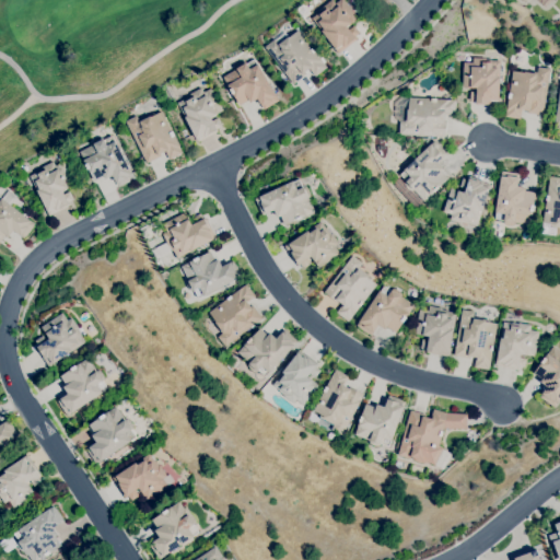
[(338,54),(312,19),(325,9),(323,7),(329,0),(331,0),(335,3),(339,0),(343,0),(358,18),(347,26),(349,30),(354,26),(360,33),(356,36),(357,39),(338,54)]
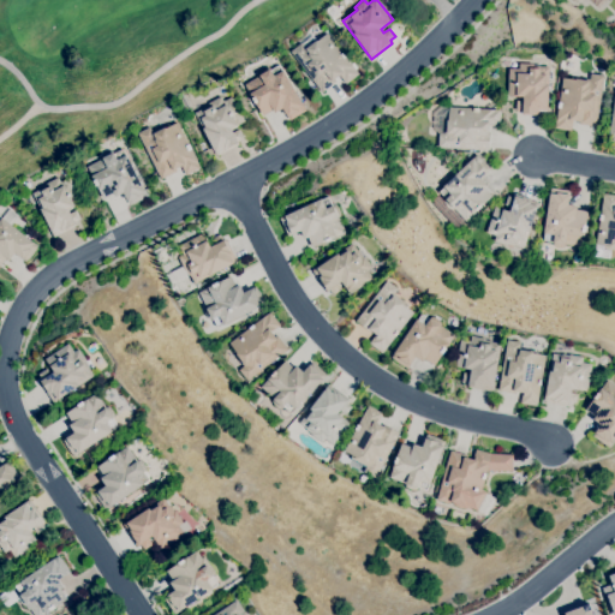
[(359,75),(346,84),(340,76),(334,79),(336,82),(322,93),(290,52),(300,43),(302,43),(312,35),(317,41),(328,34),(359,75)]
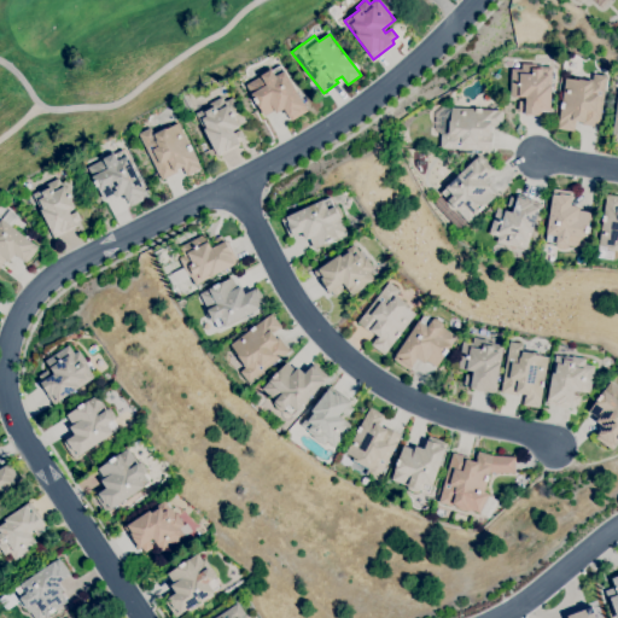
[(551,116),(524,115),(525,112),(518,111),(518,101),(525,101),(525,98),(511,97),(512,69),(522,69),(522,64),(535,64),(535,65),(542,65),(542,66),(553,68),(551,116)]
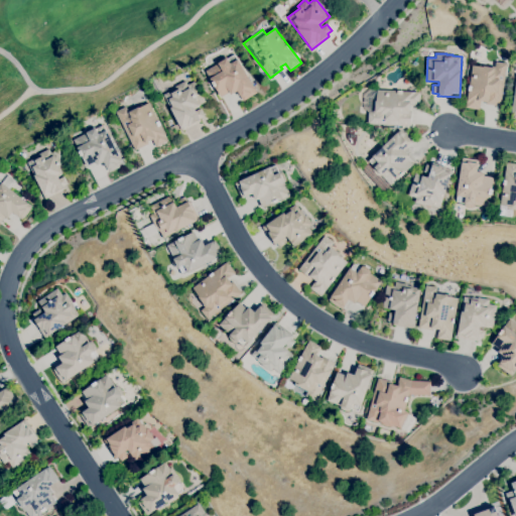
[(243,101),(238,91),(231,95),(229,92),(221,98),(206,71),(227,58),(227,59),(234,54),(237,59),(238,59),(257,93),(243,101)]
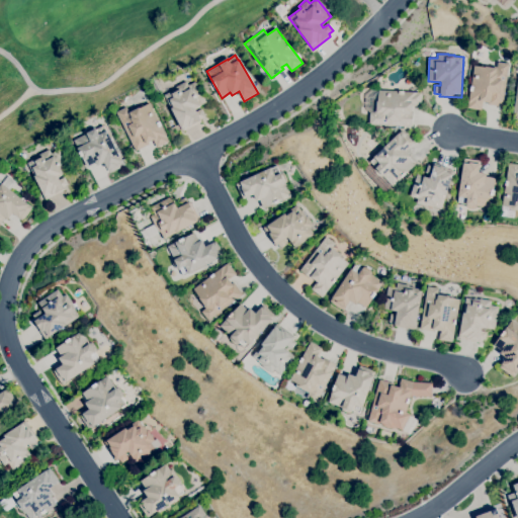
[(481,110),(467,108),(473,66),(485,68),(485,66),(497,68),(498,62),(509,64),(502,106),(488,104),(488,102),(483,101),(481,110)]
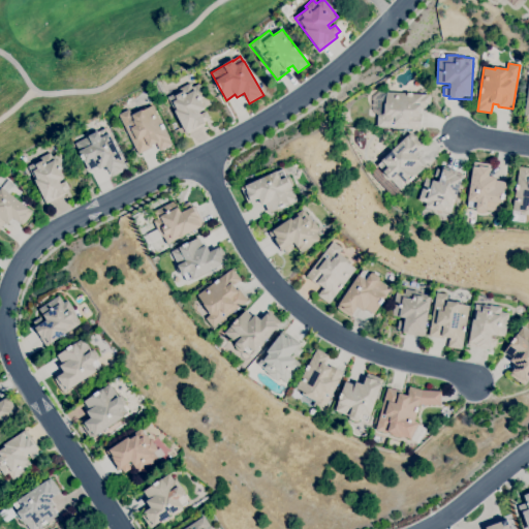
[(187,134),(167,97),(180,91),(179,89),(190,83),(192,88),(200,84),(211,104),(198,111),(200,114),(206,112),(210,119),(205,122),(206,124),(187,134)]
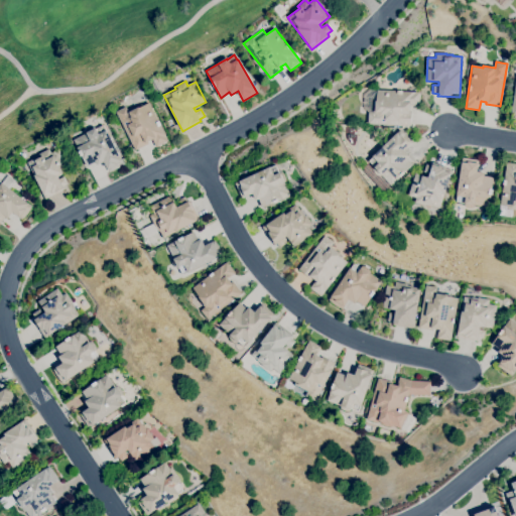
[(410,126),(368,124),(368,112),(363,107),(364,95),(373,87),(377,91),(377,90),(419,93),(419,106),(410,106),(409,111),(411,111),(410,126)]
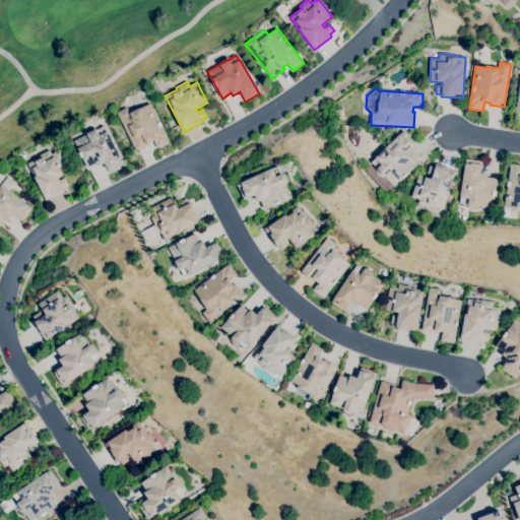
[(136,151),(116,113),(127,108),(130,113),(140,108),(140,109),(149,104),(170,142),(157,148),(153,140),(148,142),(150,144),(136,151)]
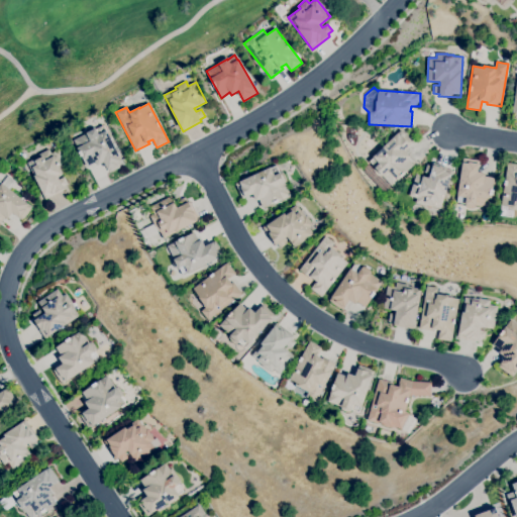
[(109,173),(104,162),(97,166),(96,163),(87,168),(73,140),(87,133),(86,131),(87,129),(92,127),(95,127),(96,129),(103,125),(105,131),(106,130),(124,166),(112,172),(112,171),(109,173)]
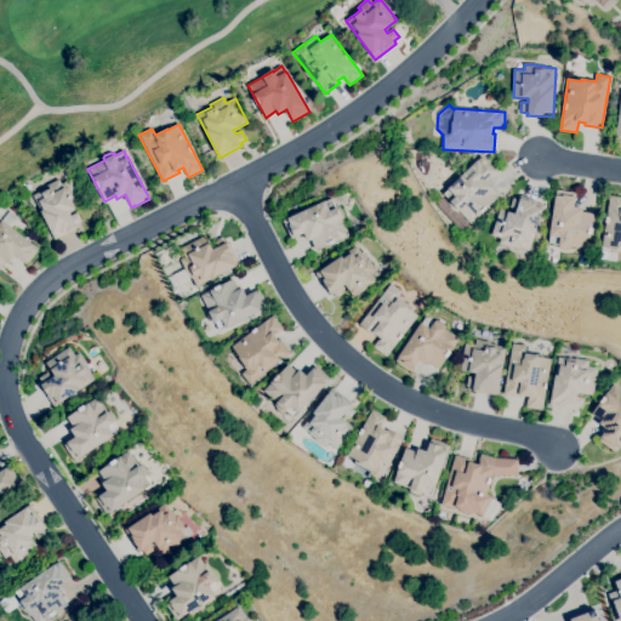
[(471,224),(459,211),(456,212),(453,210),(450,208),(448,204),(450,201),(444,194),(449,189),(448,188),(482,157),(495,171),(485,181),(491,187),(489,189),(497,199),(471,224)]
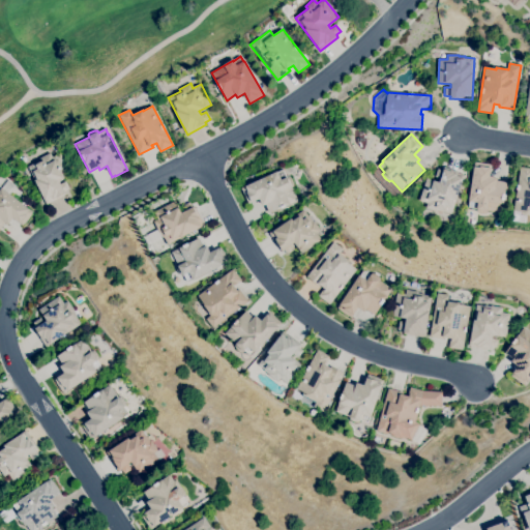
[(47,204),(34,180),(35,180),(28,167),(40,160),(39,158),(51,153),(53,157),(60,153),(71,175),(62,179),(59,181),(60,184),(66,181),(69,189),(65,192),(66,195),(47,204)]
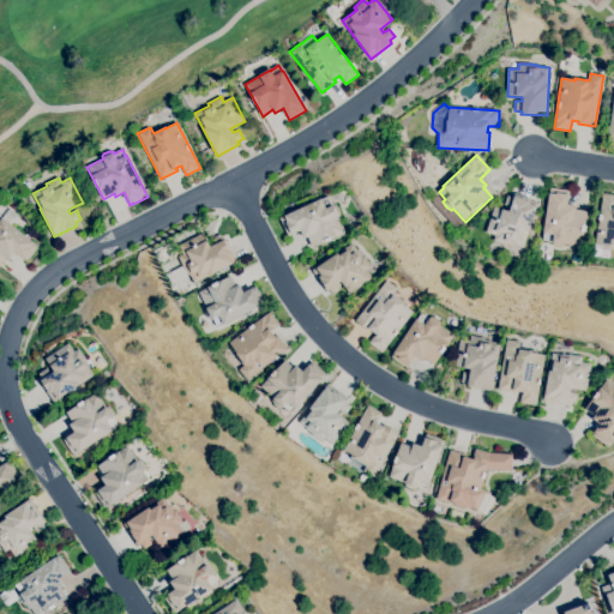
[(560,248),(557,247),(552,245),(553,241),(542,240),(543,233),(542,233),(551,187),(570,191),(567,204),(576,206),(576,210),(587,211),(582,246),(565,244),(564,247),(560,248)]
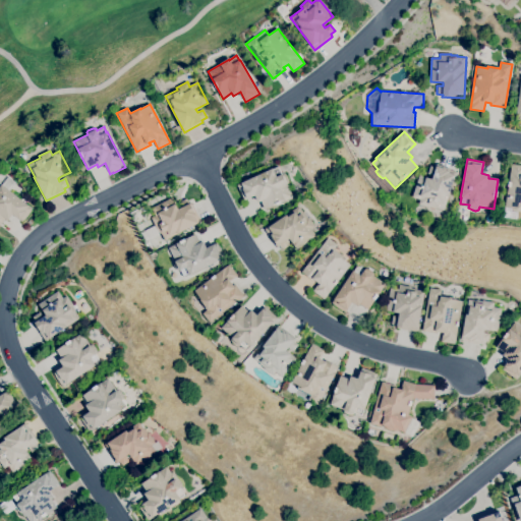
[(444,211),(436,208),(435,210),(418,204),(419,199),(412,197),(419,175),(431,179),(432,176),(427,174),(430,166),(436,168),(437,164),(451,169),(450,170),(457,172),(449,195),(444,211)]
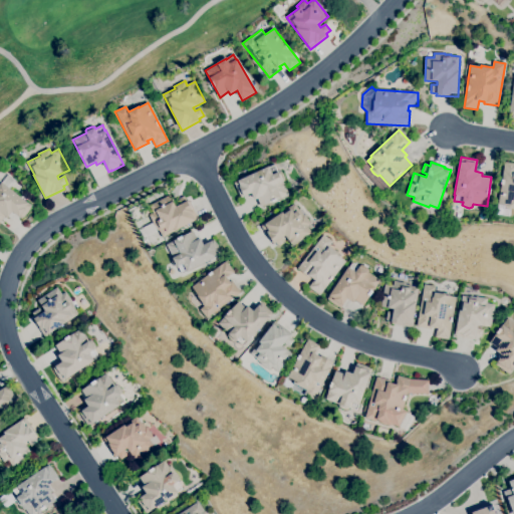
[(513,209),(505,208),(505,206),(498,205),(505,162),(513,163),(513,209)]
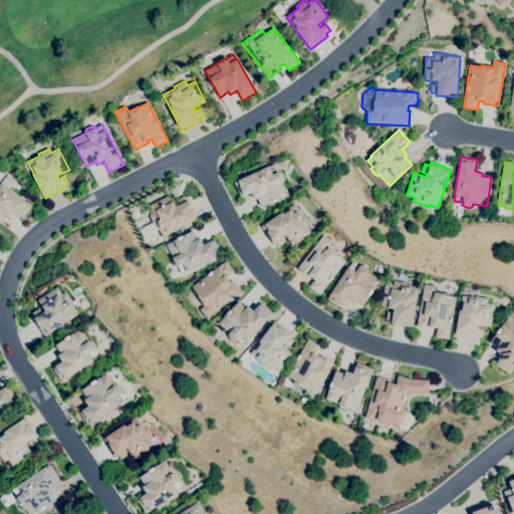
[(261,207),(257,199),(254,200),(251,193),(241,198),(234,183),(269,167),(274,165),(278,173),(280,171),(283,174),(284,177),(285,181),(283,181),(289,195),(261,207)]
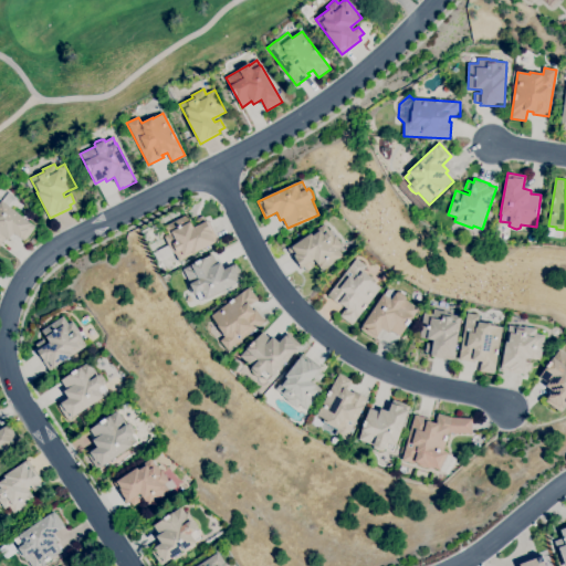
[(0,247),(0,200),(1,201),(2,201),(35,227),(33,229),(33,230),(27,239),(25,238),(23,241),(14,233),(9,240),(7,238),(0,247)]
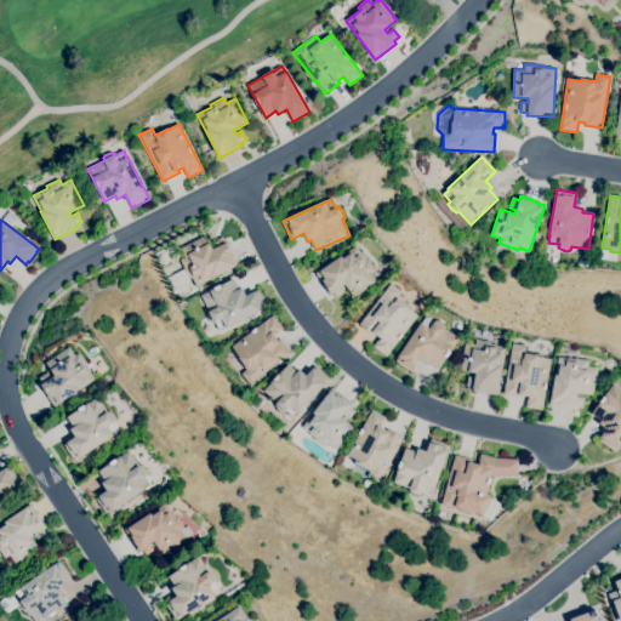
[(197,286),(192,278),(191,278),(188,272),(186,273),(180,260),(184,257),(180,249),(204,237),(208,244),(209,243),(212,250),(216,248),(212,241),(222,237),(226,243),(228,241),(240,265),(197,286)]
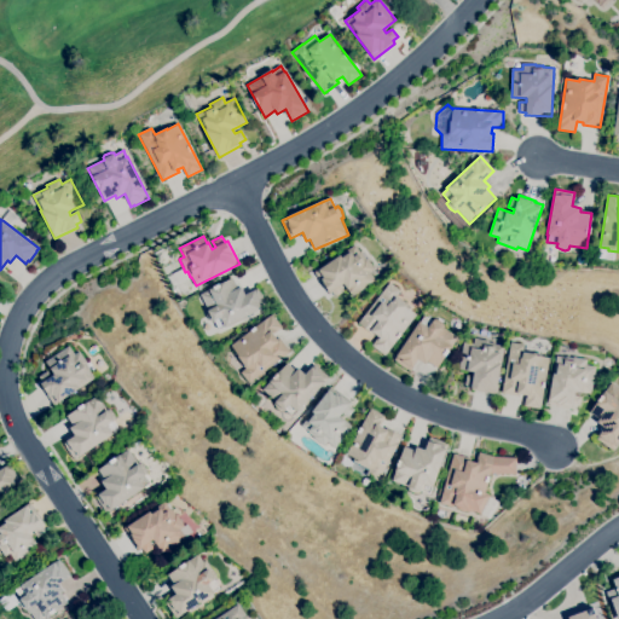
[(336,298),(331,291),(329,294),(314,272),(320,267),(320,268),(340,255),(354,246),(360,253),(362,253),(365,259),(366,258),(374,268),(369,272),(375,281),(353,296),(343,283),(340,285),(345,291),(336,298)]
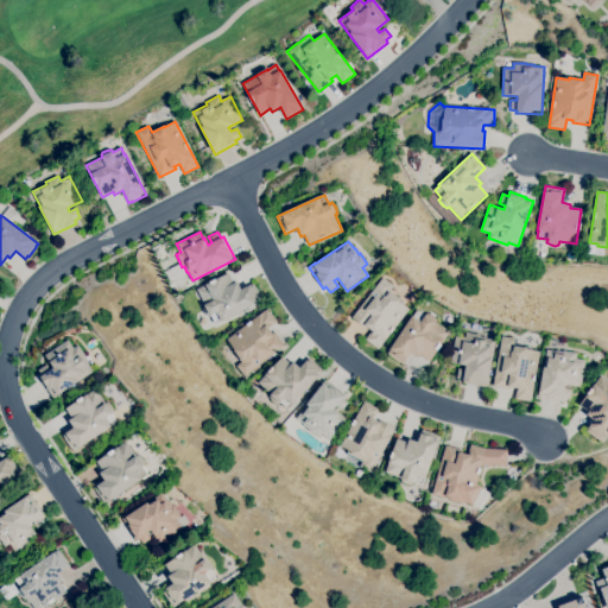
[(215,323),(211,316),(209,317),(204,312),(203,309),(202,305),(204,304),(197,290),(228,273),(233,284),(236,282),(241,290),(253,283),(254,286),(255,286),(260,296),(259,296),(263,301),(221,322),(221,321),(215,323)]
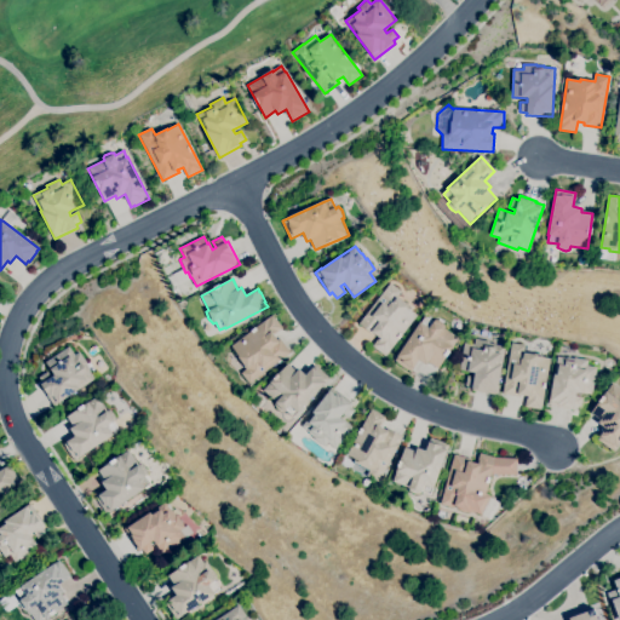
[(385,356),(373,346),(378,339),(359,323),(390,283),(401,292),(397,297),(412,308),(409,310),(417,316),(385,356)]
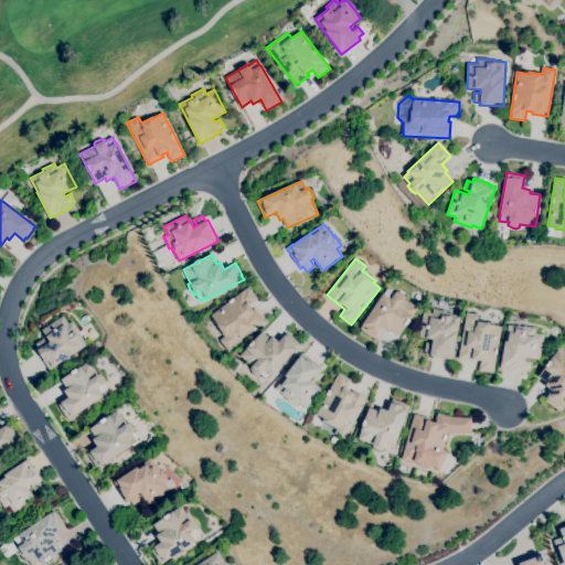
[(226,350),(220,340),(225,336),(217,326),(211,316),(248,287),(257,299),(249,305),(253,309),(255,308),(265,321),(226,350)]
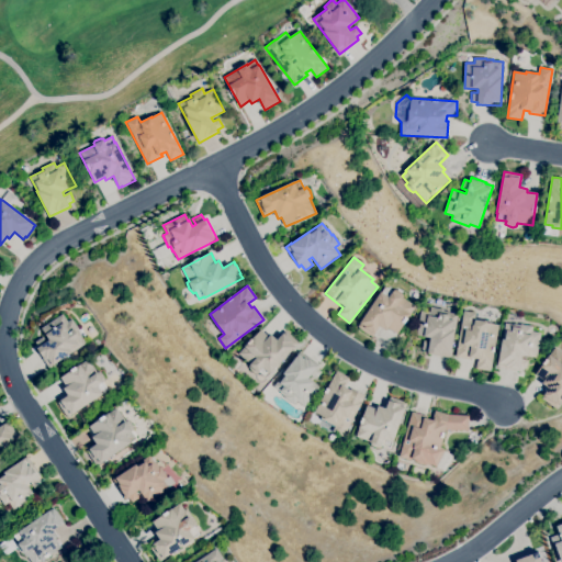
[(372,337),(370,335),(370,336),(360,329),(358,327),(381,292),(382,292),(385,288),(392,292),(395,289),(404,295),(403,298),(416,306),(397,334),(389,328),(386,330),(380,326),(372,337)]
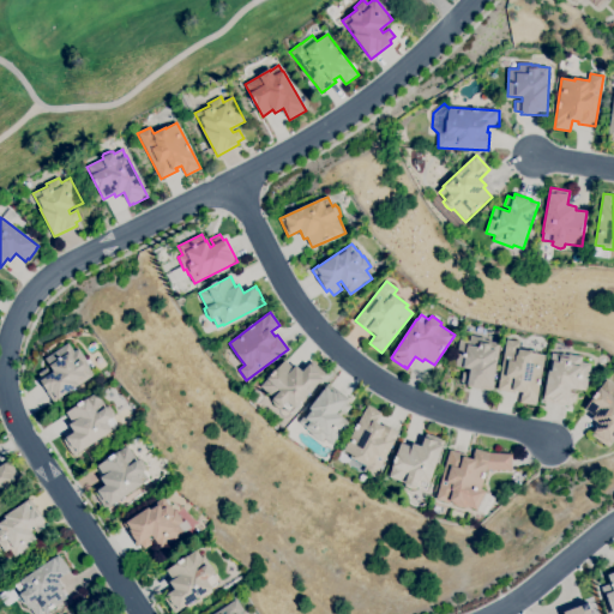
[(492,391),(467,386),(468,384),(461,383),(463,372),(469,373),(470,369),(455,366),(459,339),(469,341),(470,336),(485,338),(485,339),(491,341),(491,342),(500,343),(492,391)]
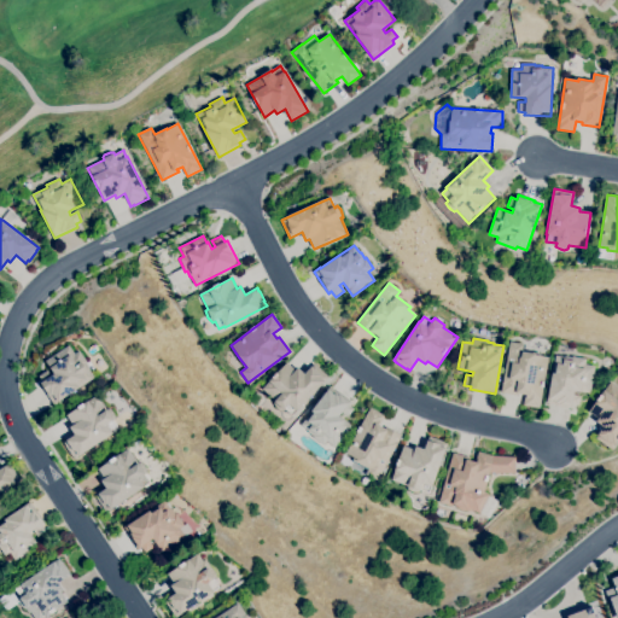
[(540,408),(523,406),(525,395),(519,394),(519,396),(501,392),(509,342),(523,344),(522,351),(532,354),(532,351),(541,354),(540,356),(549,357),(540,408)]
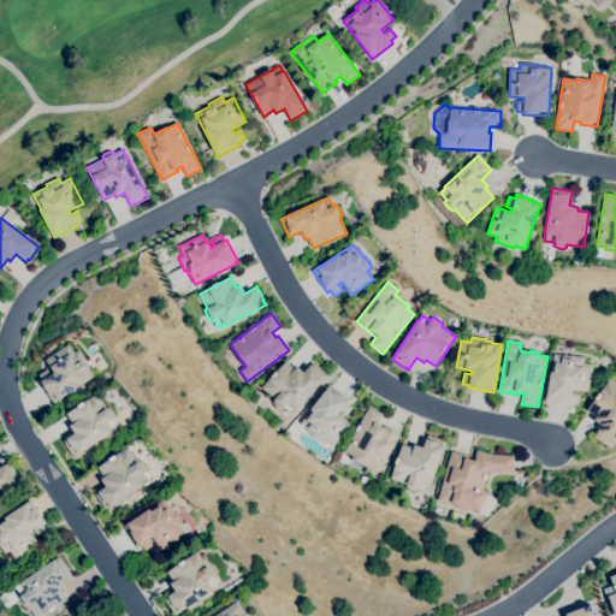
[(54,403),(40,383),(42,380),(39,375),(47,369),(51,375),(54,373),(46,360),(69,344),(75,353),(80,350),(87,361),(86,362),(89,368),(94,377),(54,403)]
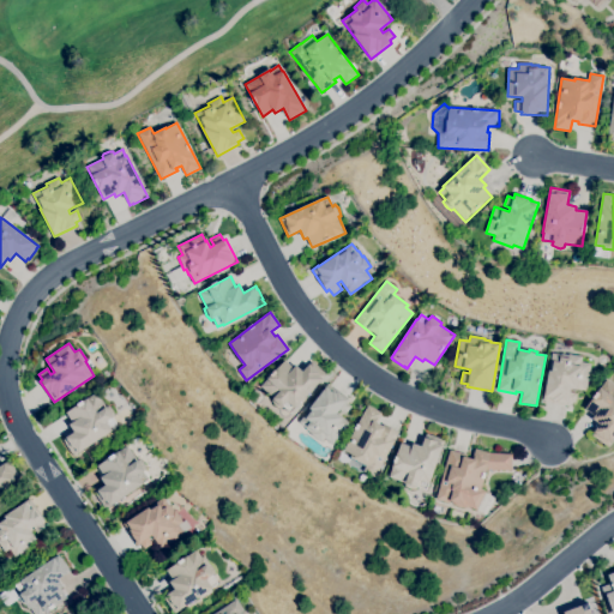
[(569,407),(552,403),(543,401),(552,353),(561,355),(561,354),(569,355),(569,354),(582,356),(581,362),(591,363),(587,391),(571,387),(570,392),(577,393),(575,403),(570,402),(569,407)]
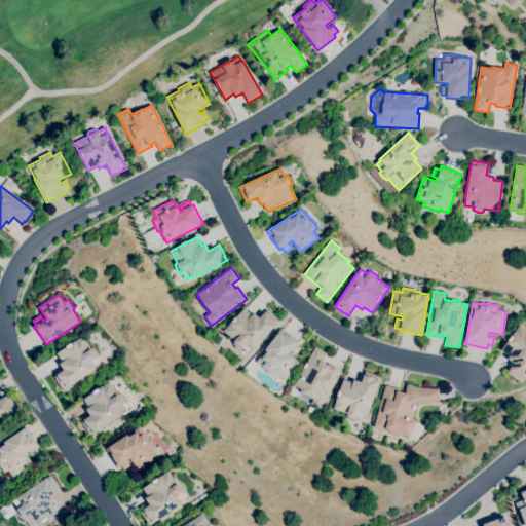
[(248,353),(242,348),(240,350),(236,348),(234,346),(233,343),(234,341),(223,331),(245,308),(252,315),(254,313),(259,318),(267,309),(279,322),(253,350),(252,349),(248,353)]
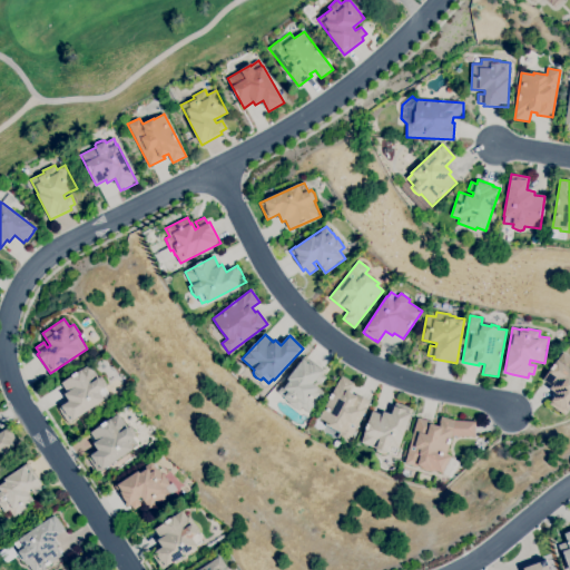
[(569,405),(563,415),(549,404),(557,394),(550,389),(551,386),(543,380),(563,353),(569,357),(569,405)]
